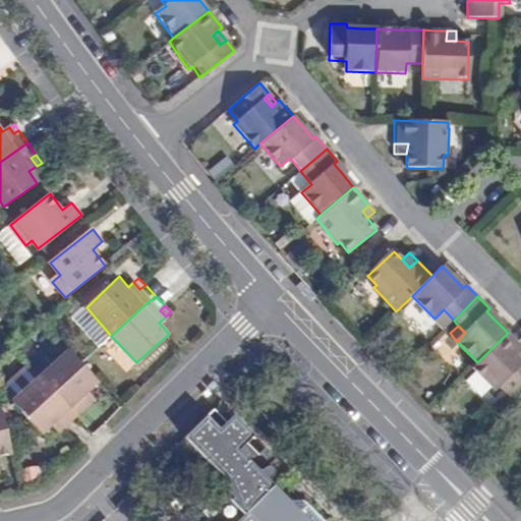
[(500,388),(509,398),(520,386),(520,363),(516,358),(520,351),(520,350),(520,346),(514,340),(508,333),(477,362),(472,367),(496,393),(500,388)]
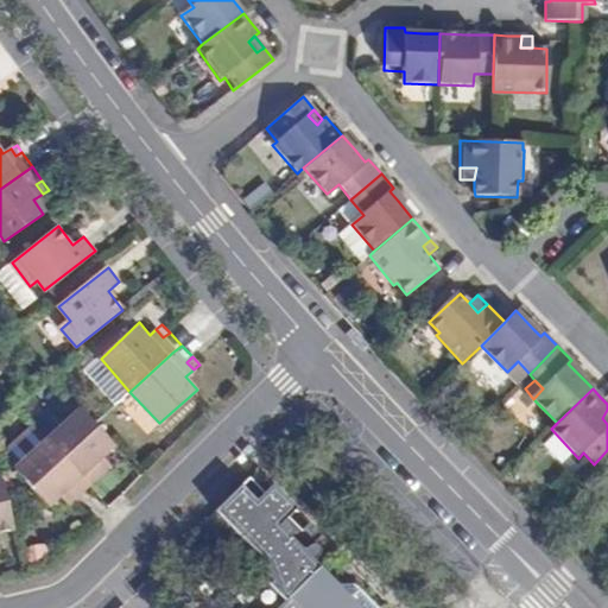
[(101,455),(113,445),(94,425),(80,410),(45,438),(90,487),(105,474),(100,468),(107,462),(101,455)]
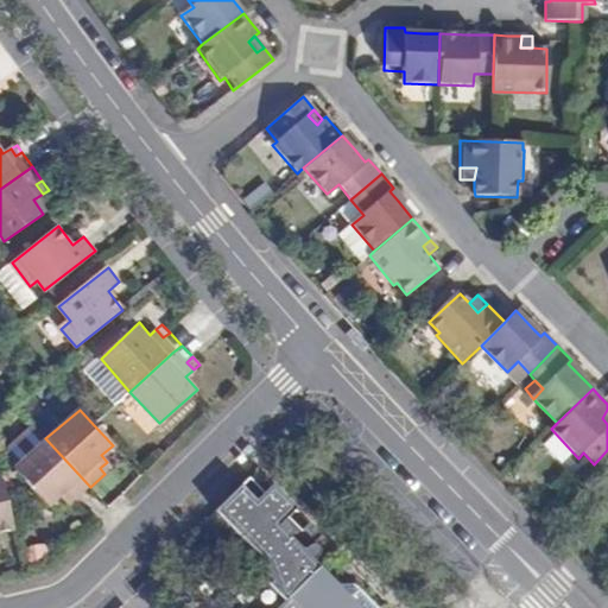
[(18,464),(45,438),(32,424),(25,430),(27,434),(12,445),(12,458),(18,464)]
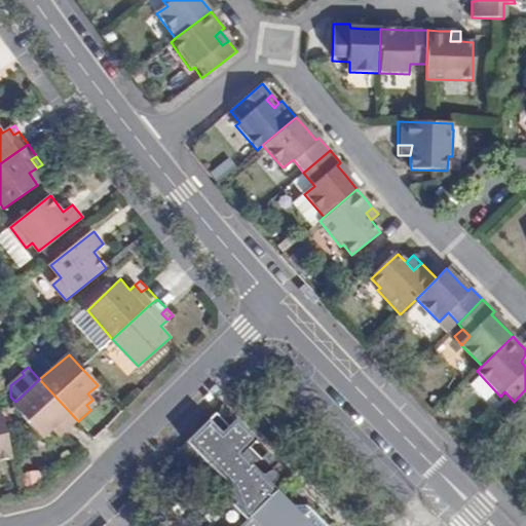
[(66,431),(78,421),(39,379),(15,402),(11,404),(40,436),(50,428),(54,434),(62,427),(66,431)]
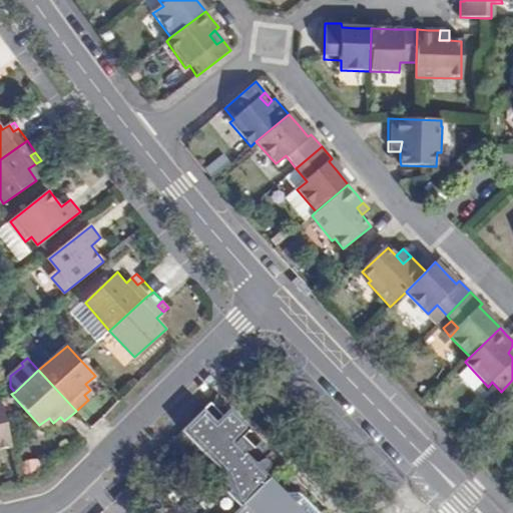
[(94,394),(90,390),(84,395),(88,400),(94,394)]
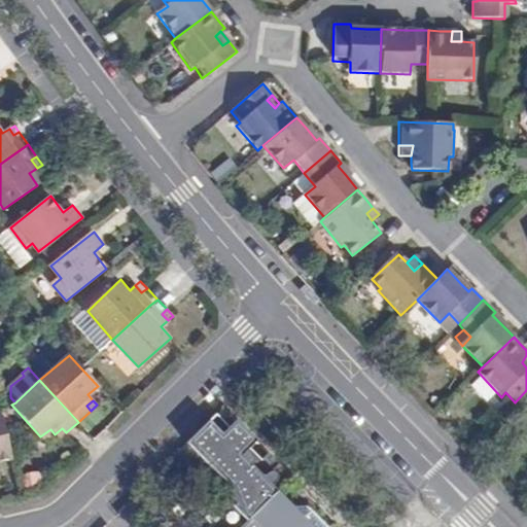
[(0,462),(11,460),(0,413),(0,462)]
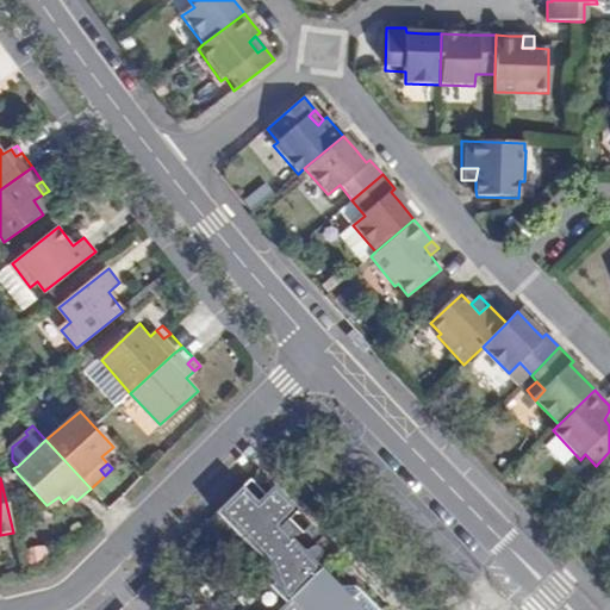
[(267,492),(253,478),(216,514),(241,539),(284,498),(277,491),(273,486),(267,492)]
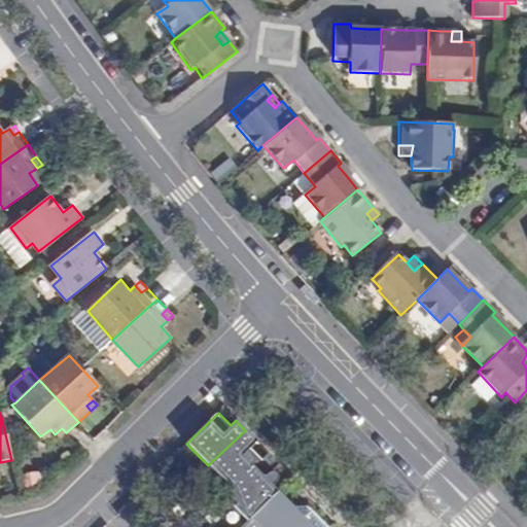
[(59,440),(66,432),(62,428),(55,434),(59,440)]
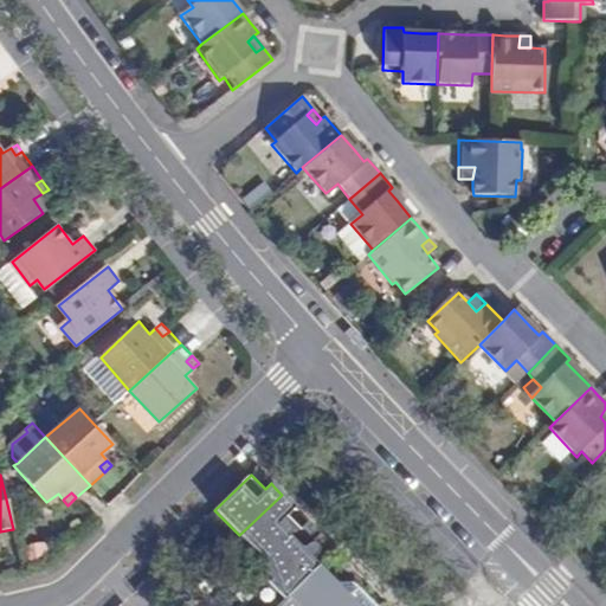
[(282,495),(239,535),(263,562),(302,526),(289,513),(295,508),(285,498),(282,495)]
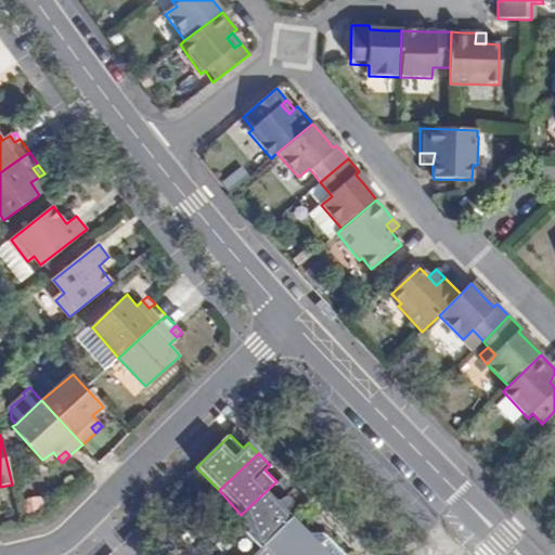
[(276,481),(241,515),(233,523),(257,547),(292,514),(300,506),(286,493),(292,488),(285,481),(281,476),(276,481)]
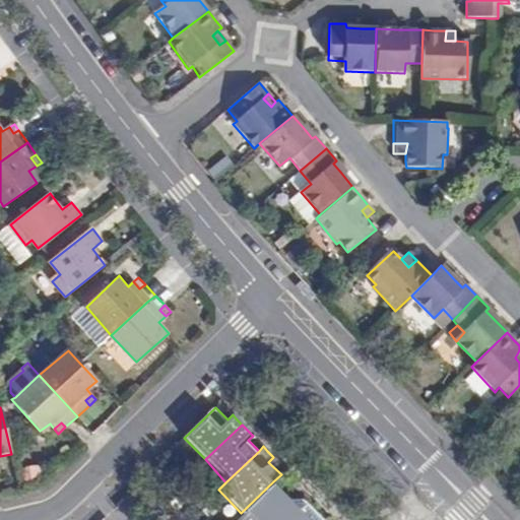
[(323,519),(306,502),(298,508),(273,481),(241,513),(233,519),(323,519)]
